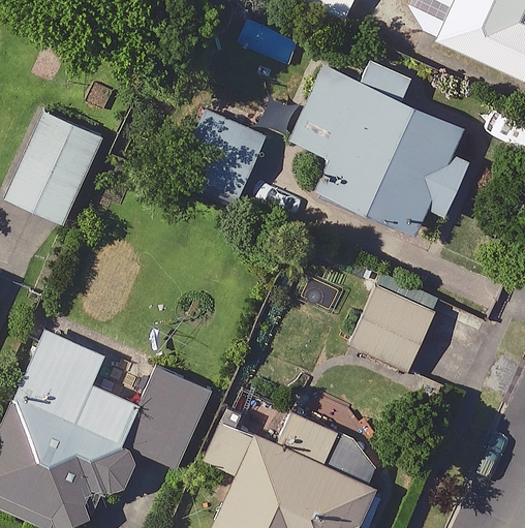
[(294,0),(344,26),(358,0),(294,0)]
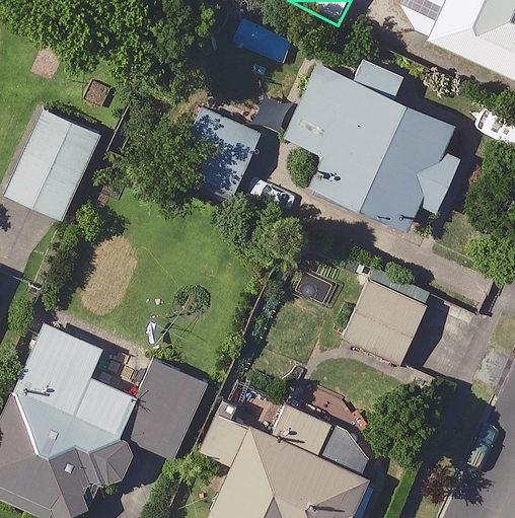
[(402,0),(391,25),(514,79),(514,0),(402,0)]
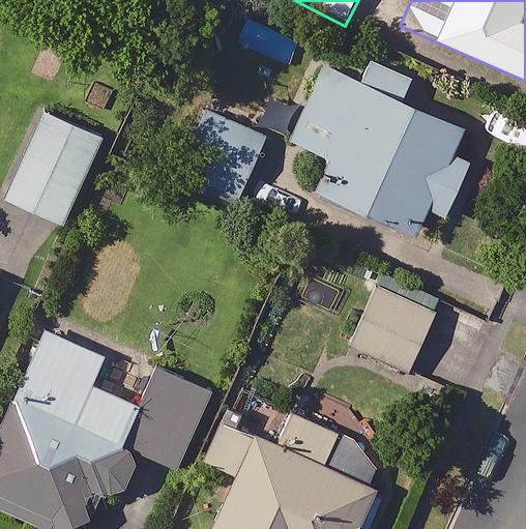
[(352,82),(323,69),(291,143),(326,158),(313,190),(412,234),(459,128),(405,105),(417,78),(364,54),(352,82)]
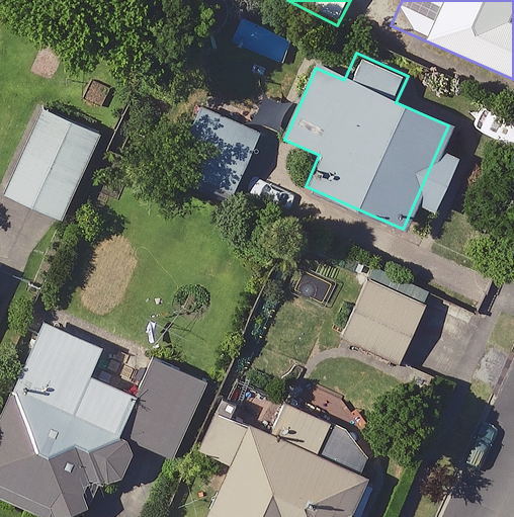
[(102,130),(38,103),(1,194),(65,221),(102,130)]
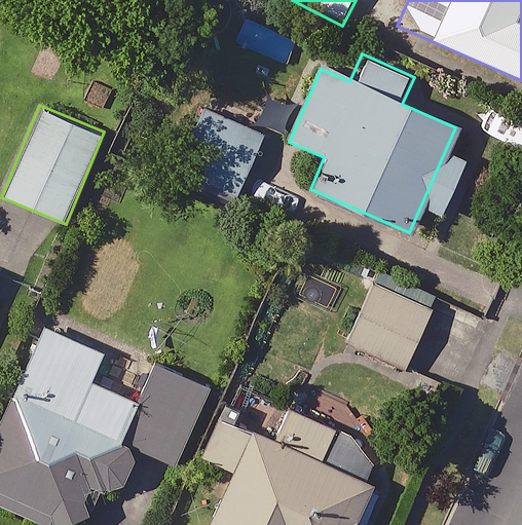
[(259,140),(199,115),(175,174),(234,199),(259,140)]
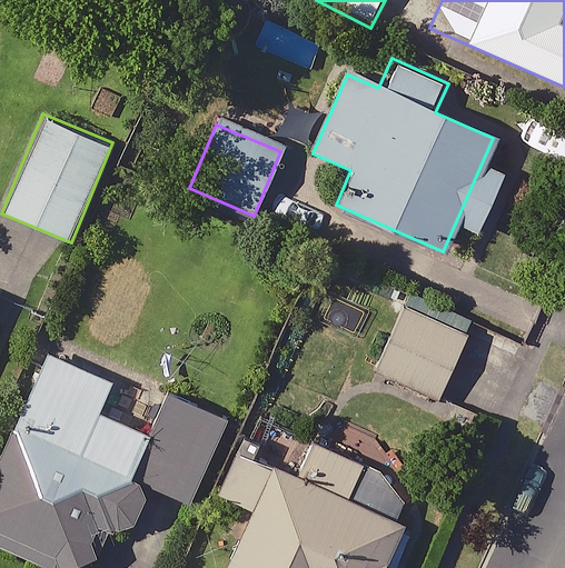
[(468,332),(402,305),(375,370),(442,398),(468,332)]
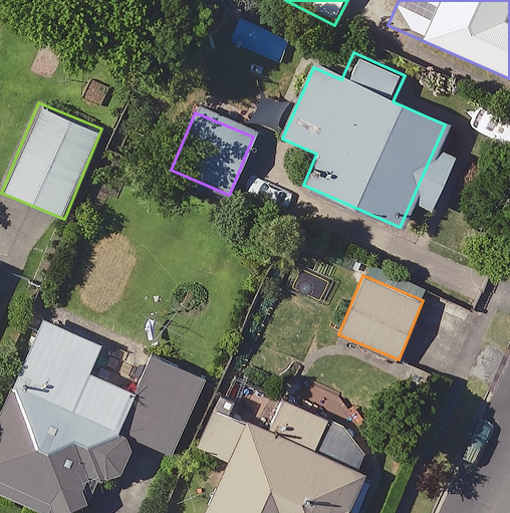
[(107,349),(42,320),(0,414),(0,488),(55,512),(75,512),(83,497),(106,507),(137,439),(173,455),(207,378),(156,355),(137,399),(94,379),(107,349)]
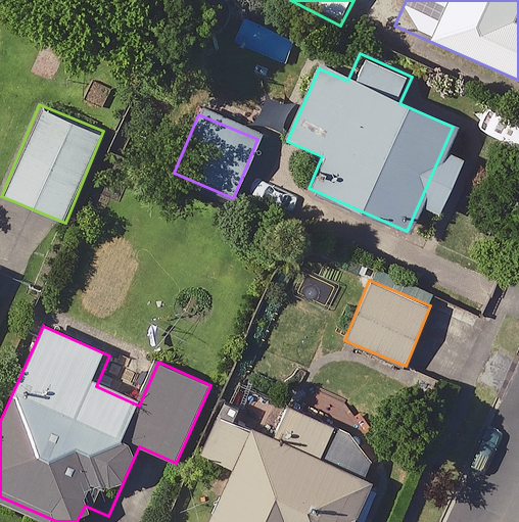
[(372,445),(282,406),(270,434),(220,412),(201,453),(236,468),(210,521),(366,521),(381,488),(358,477),(372,445)]
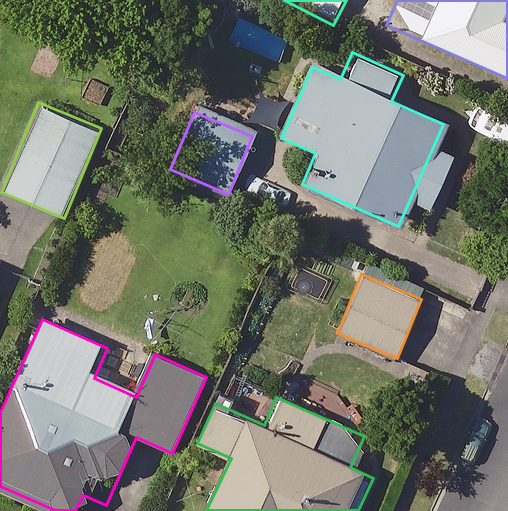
All buildings are outlined.
